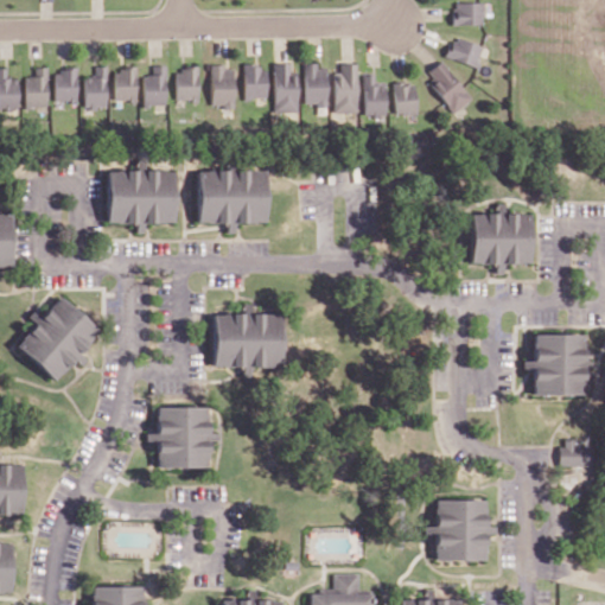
[(484,4),(456,4),(456,27),(485,26),(484,4)]
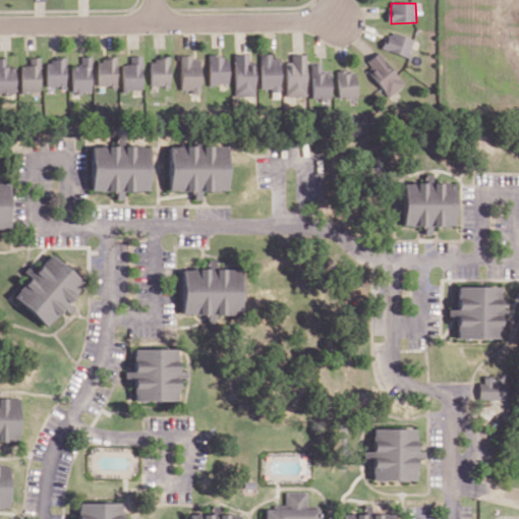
[(415,40),(389,34),(385,53),(411,58),(415,40)]
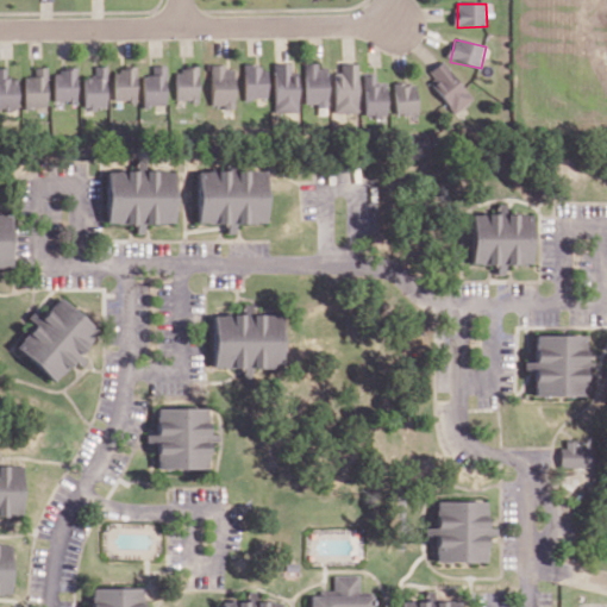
[(473,105),(448,62),(430,72),(438,85),(436,86),(454,116),(473,105)]
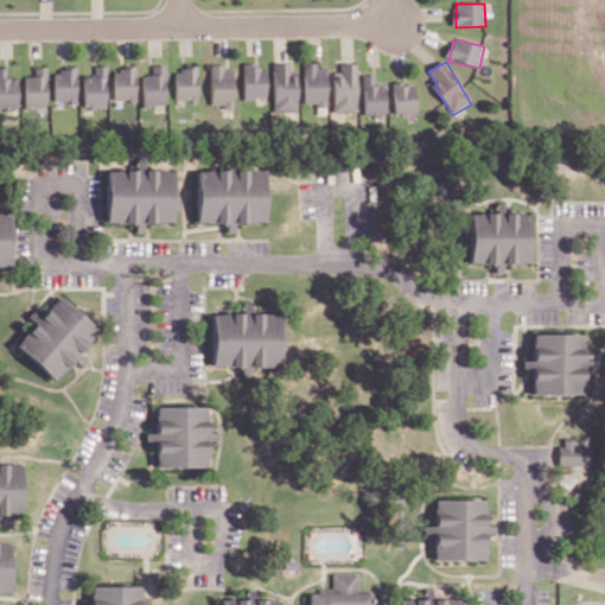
[(275,114),(298,114),(297,72),(292,74),(292,64),(274,64),(275,114)]
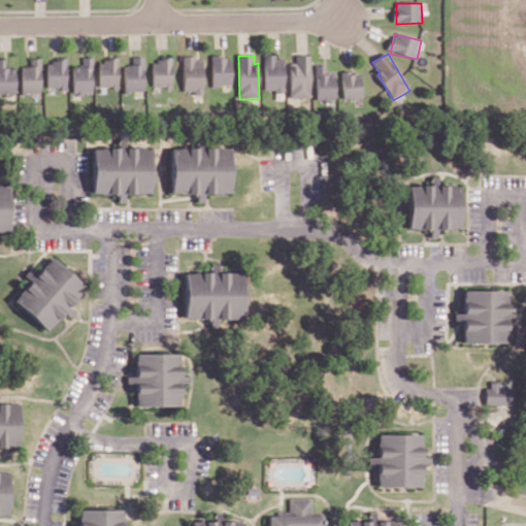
[(291,100),(310,99),(309,56),(296,56),(296,65),(290,65),(291,100)]
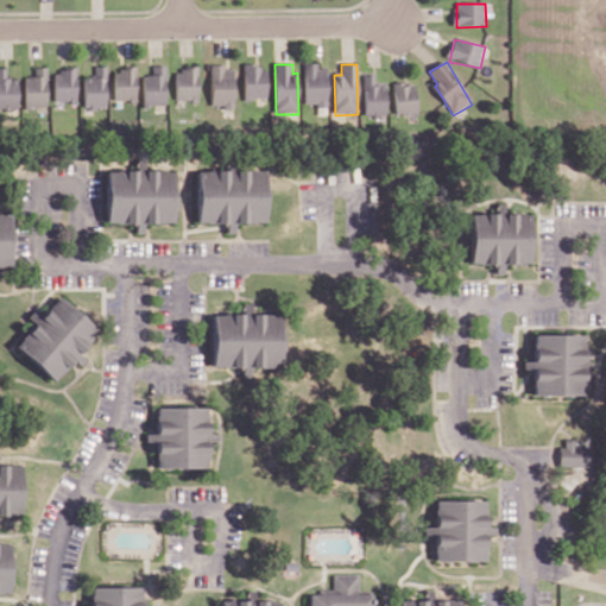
[(146,76),(147,107),(169,107),(168,67),(153,67),(153,76),(146,76)]
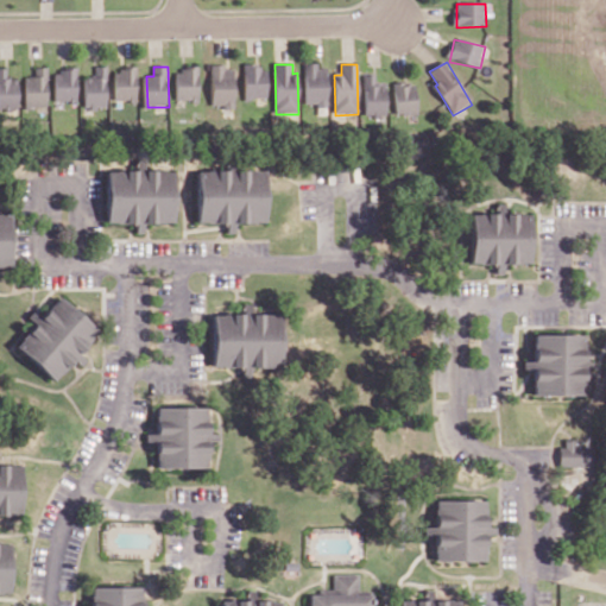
[(304,67),(305,107),(328,107),(327,67),(304,67)]
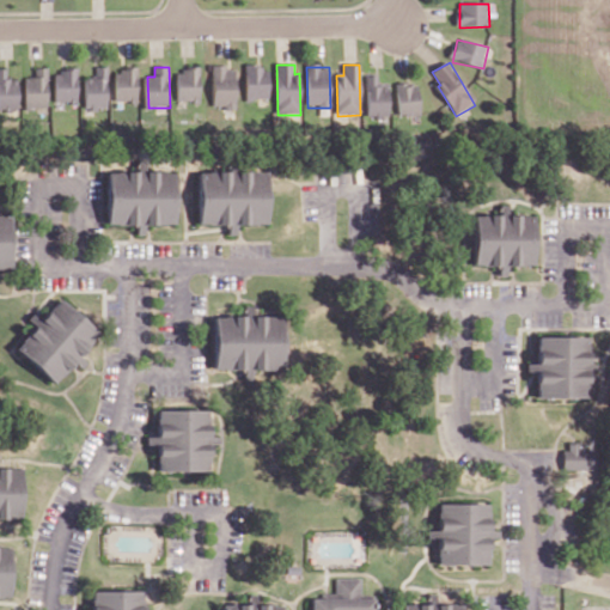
[(110,110),(111,68),(98,68),(98,79),(89,78),(87,110),(110,110)]
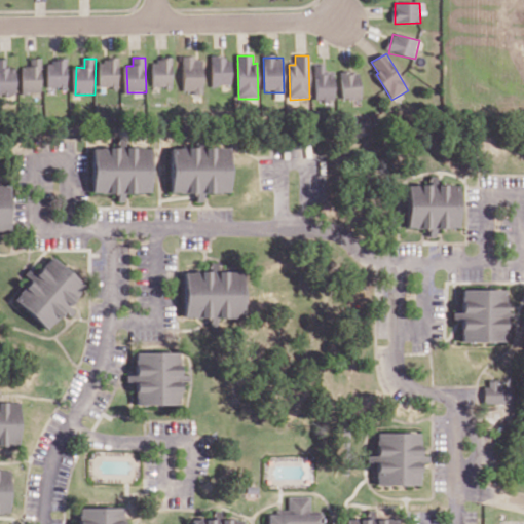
[(203,59),(184,59),(185,92),(195,92),(195,96),(203,96),(203,59)]
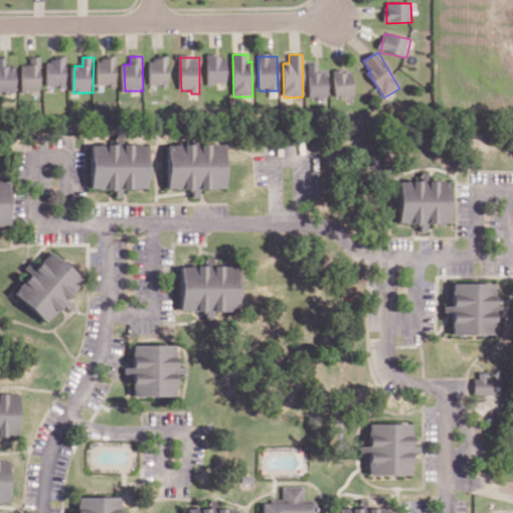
[(227,83),(226,57),(207,57),(208,84),(227,83)]
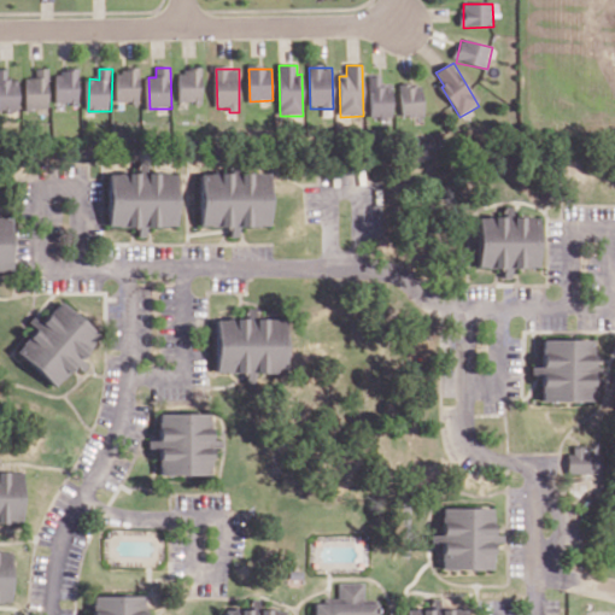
[(0,112),(22,113),(22,81),(11,81),(11,71),(0,70),(0,112)]
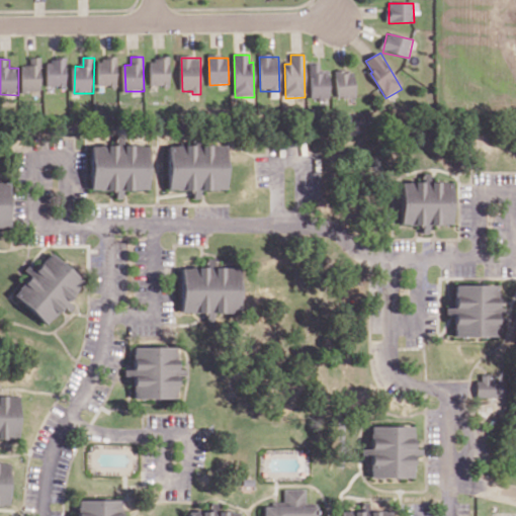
[(44,92),(43,59),(37,59),(37,67),(23,67),(24,93),(44,92)]
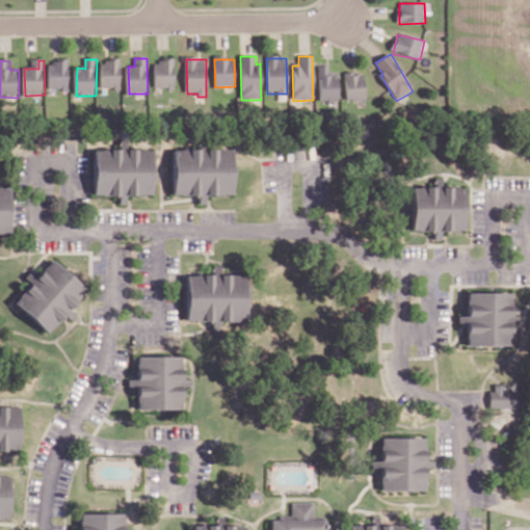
[(51,90),(71,90),(70,60),(50,60),(51,90)]
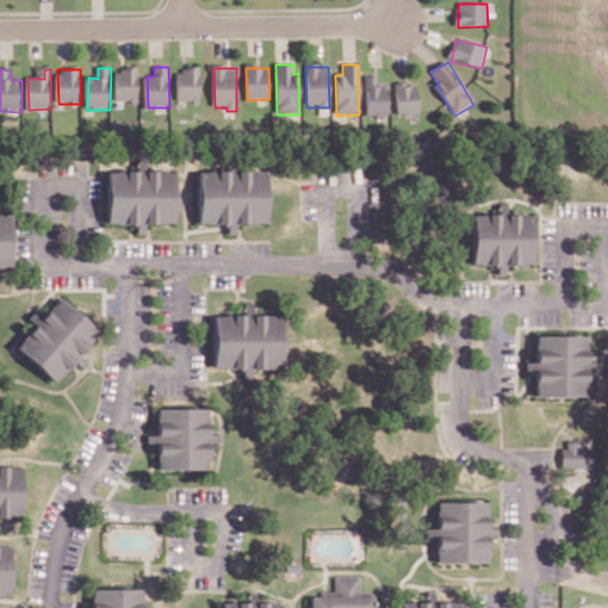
[(117,70),(118,104),(140,103),(140,69),(117,70)]
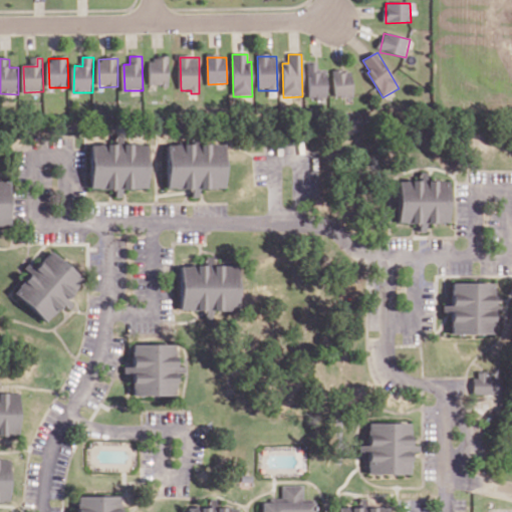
[(151,87),(170,87),(170,59),(152,59),(151,87)]
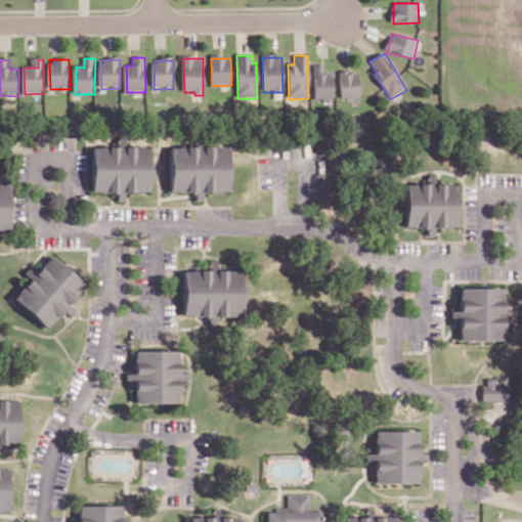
[(313,101),(333,101),(334,75),(324,75),(324,66),(314,66),(313,101)]
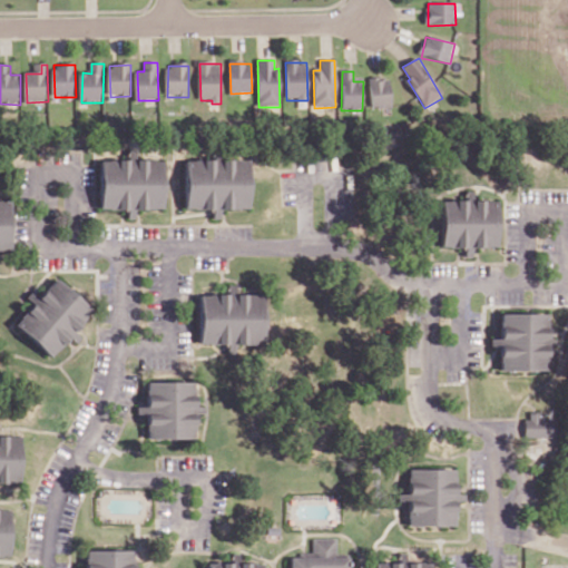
[(370,109),(391,109),(391,79),(370,80),(370,109)]
